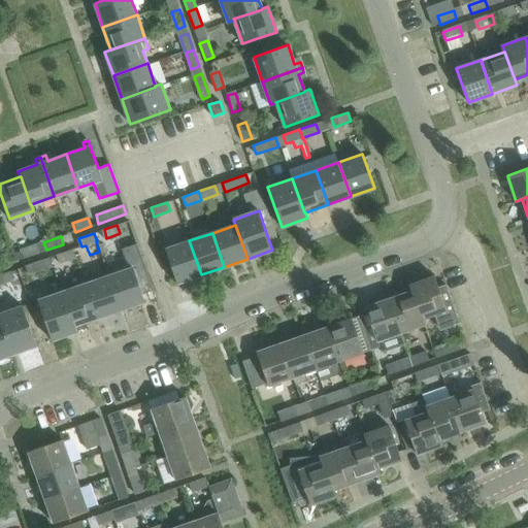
[(177,284),(201,274),(189,240),(165,249),(177,284)]
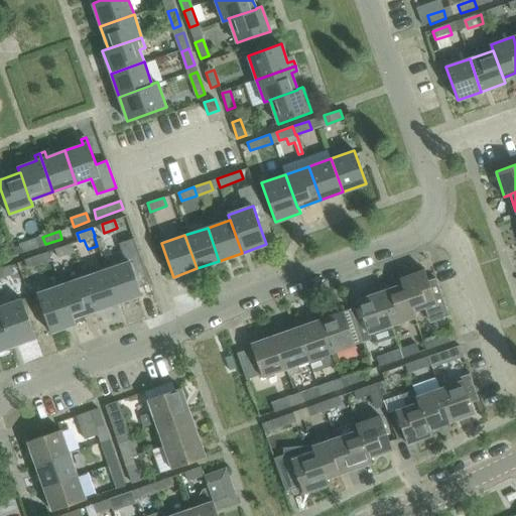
[(141,294),(139,287),(149,283),(133,238),(118,243),(125,263),(107,269),(118,302),(141,294)]
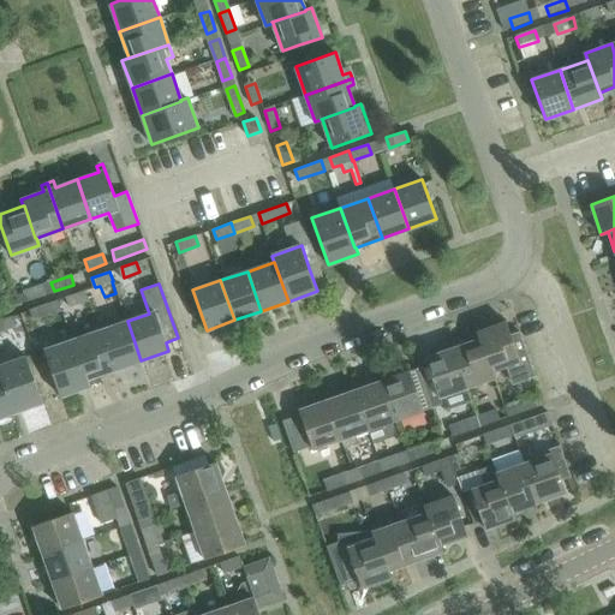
[(41,285),(22,291),(25,302),(45,294),(41,285)]
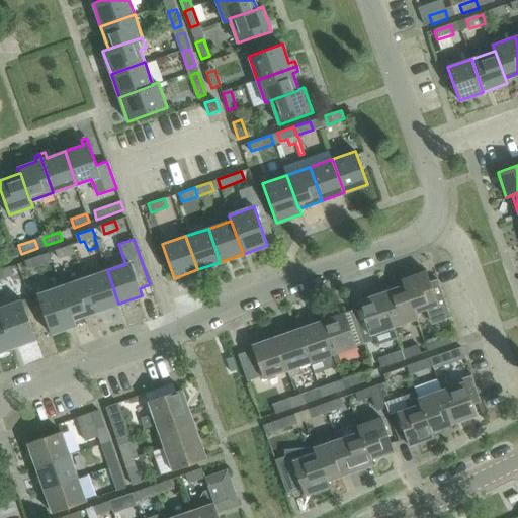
[(70,245),(55,250),(58,259),(73,253),(70,245)]
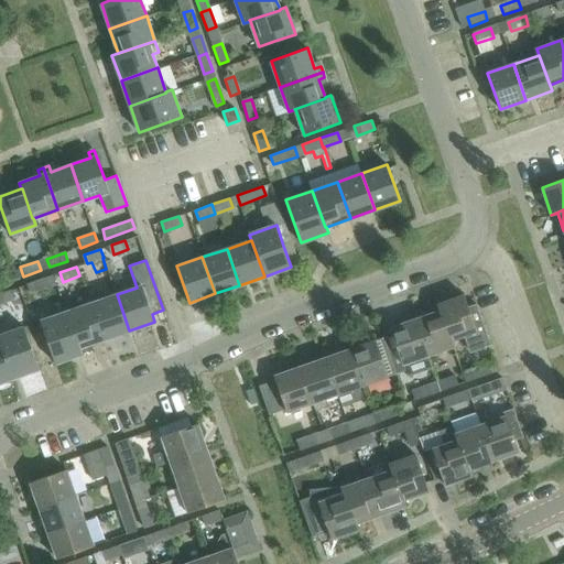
[(53,274),(25,284),(29,293),(56,284),(53,274)]
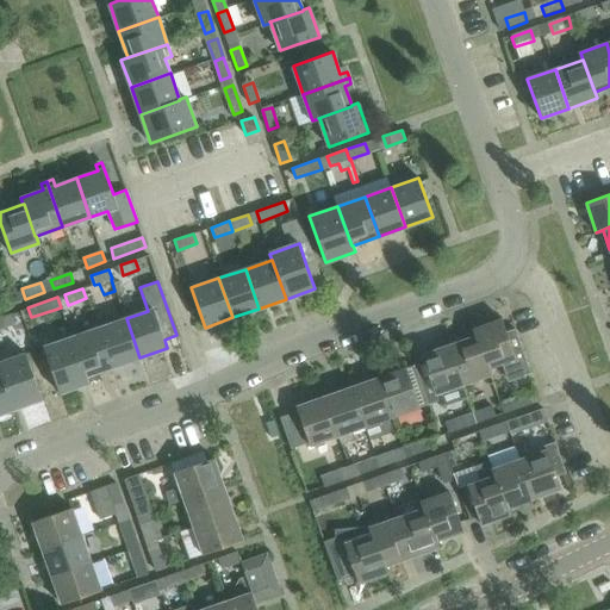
[(10,313),(0,316),(0,328),(13,323),(10,313)]
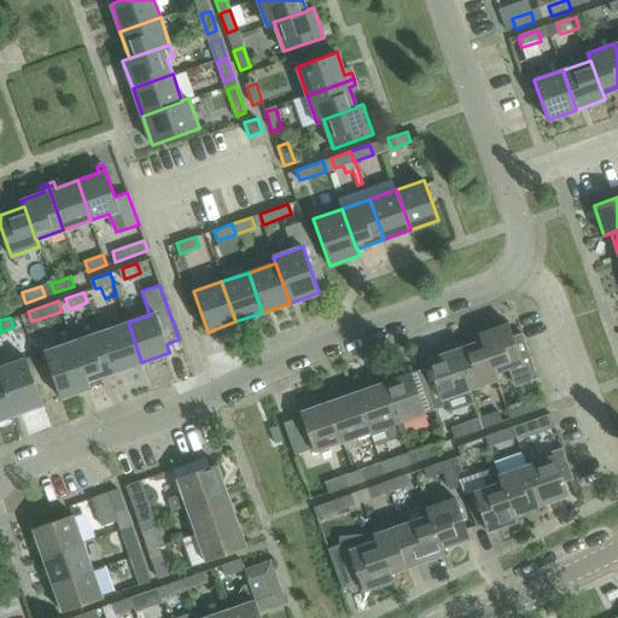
[(115,372),(141,362),(128,322),(100,332),(115,372)]
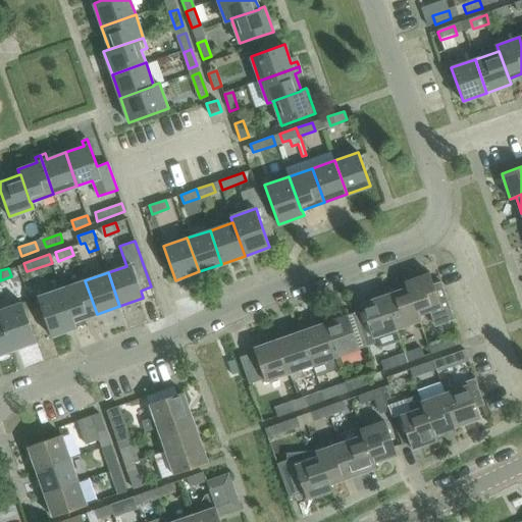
[(441,281),(433,284),(429,273),(405,281),(419,322),(417,316),(430,311),(435,325),(454,319),(441,281)]
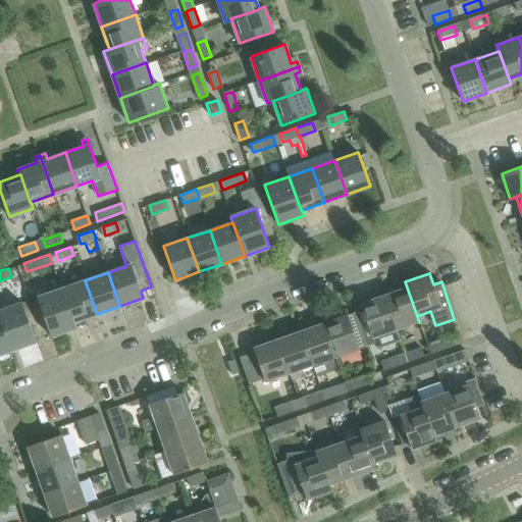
[(74,322),(97,314),(85,280),(62,289),(73,322),(74,322)]
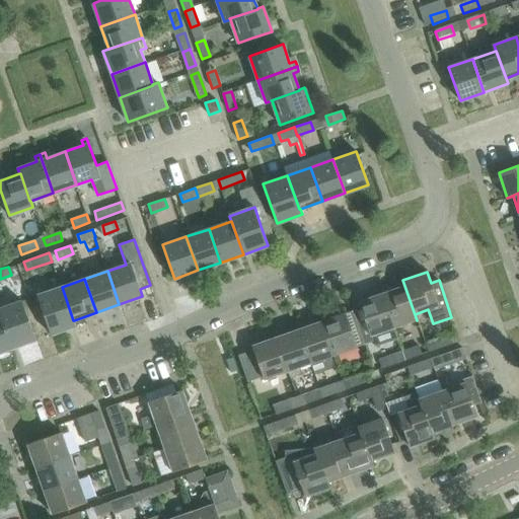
[(394,327),(417,320),(402,280),(401,280),(403,286),(387,292),(385,286),(380,288),(394,327)]
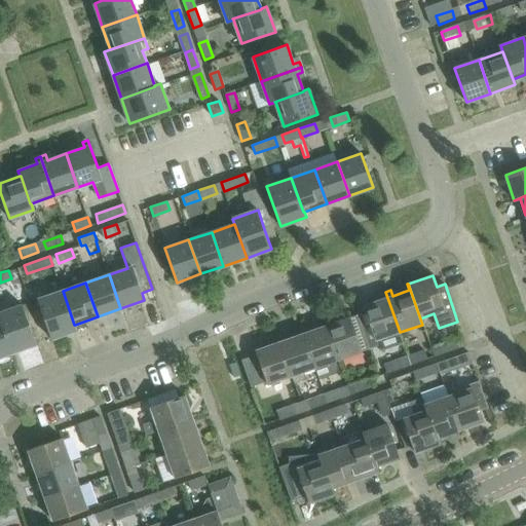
[(77,330),(75,325),(74,325),(63,291),(38,299),(51,339),(77,330)]
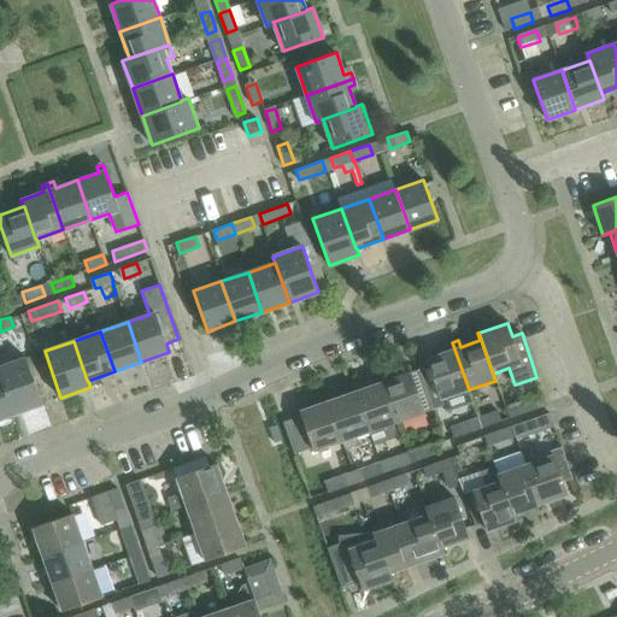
[(440,400),(469,389),(452,342),(446,344),(448,351),(427,359),(429,365),(419,369),(433,407),(442,404),(440,400)]
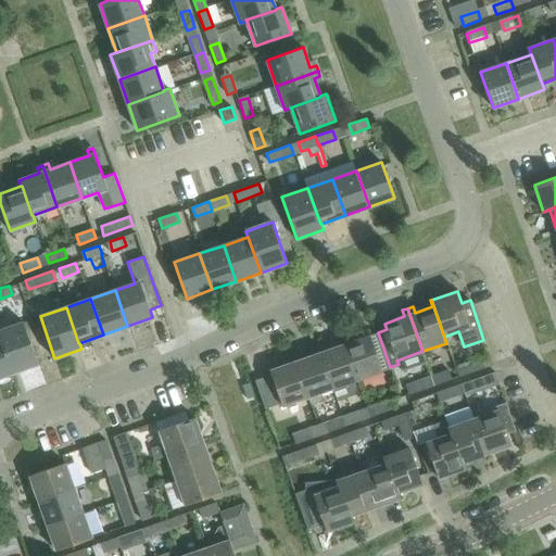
[(38,364),(32,343),(24,324),(0,331),(0,340),(12,374),(38,364)]
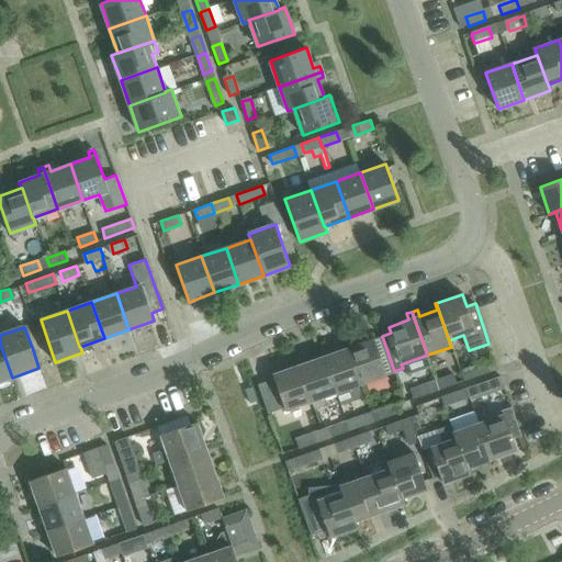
[(394,371),(382,336),(374,339),(372,333),(366,335),(368,340),(348,348),(360,384),(386,374),(394,371)]
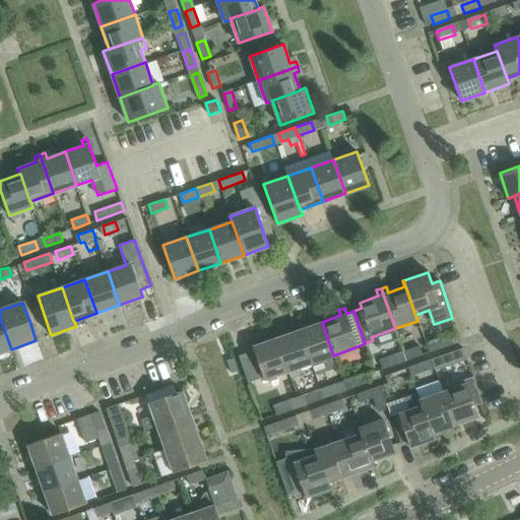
[(0,352),(11,349),(0,318),(0,352)]
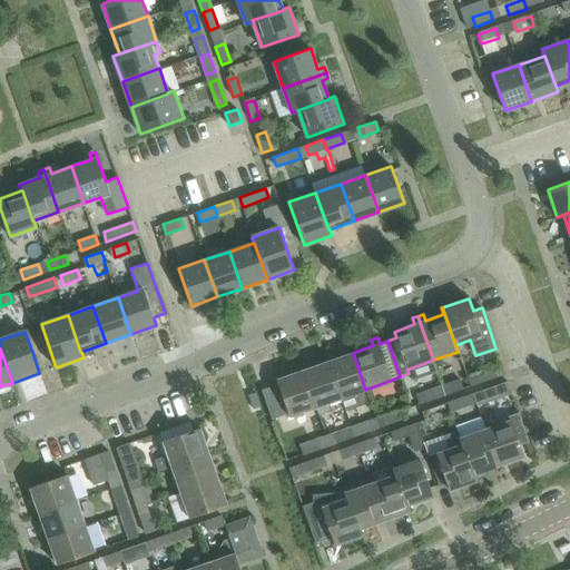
[(340,399),(365,390),(353,353),(334,360),(332,353),(325,355),(340,399)]
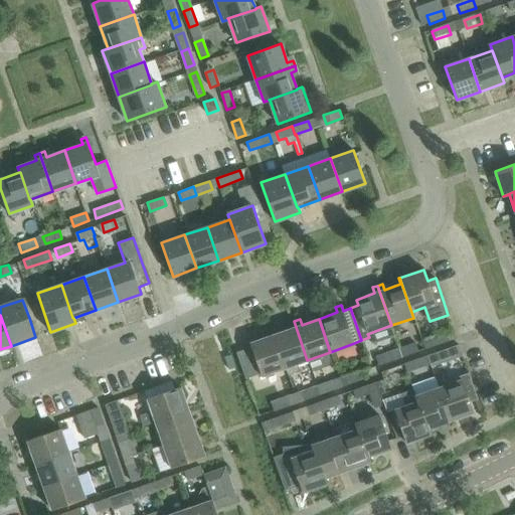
[(296,364),(307,360),(294,321),(290,323),(292,328),(274,335),(285,368),(288,375),(299,371),(296,364)]
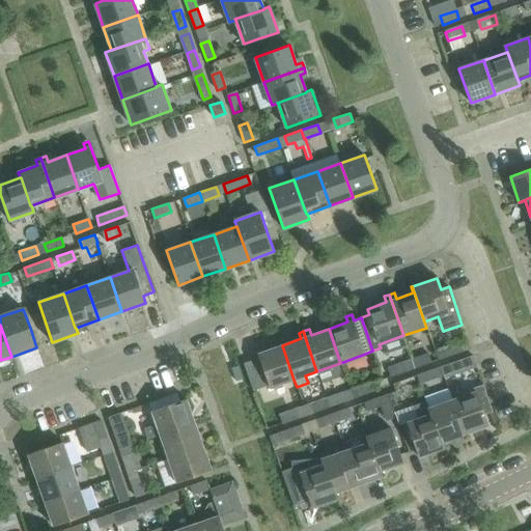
[(467,339),(443,348),(446,357),(470,348),(470,347),(467,339)]
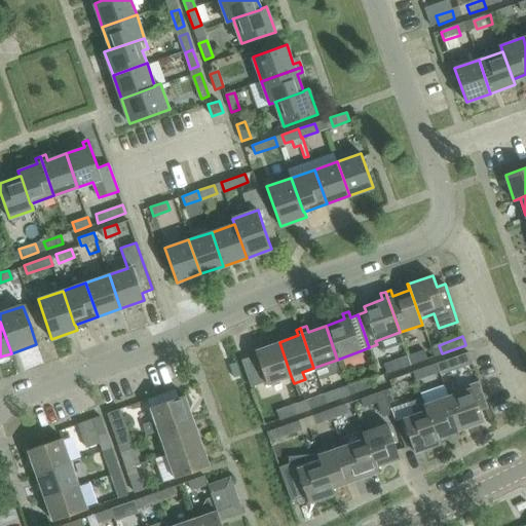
[(267,384),(291,376),(279,342),(262,348),(259,342),(254,344),(257,354),(241,360),(251,386),(266,381),(267,384)]
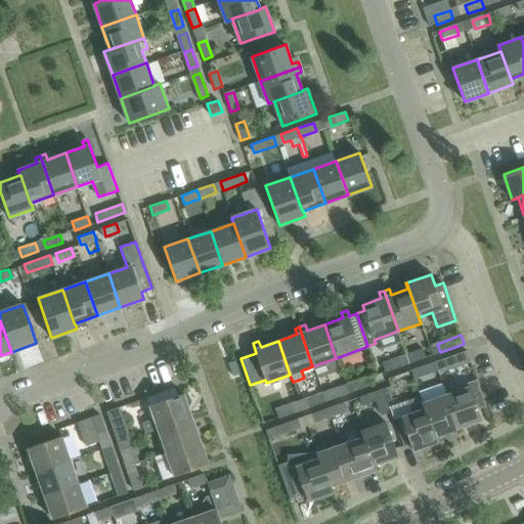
[(422,351),(406,356),(409,365),(425,360),(422,351)]
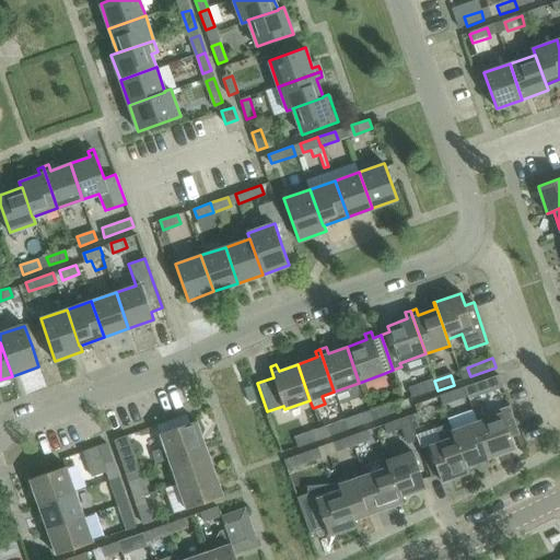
[(474,384),(464,387),(468,399),(503,386),(502,385),(499,375),(474,384)]
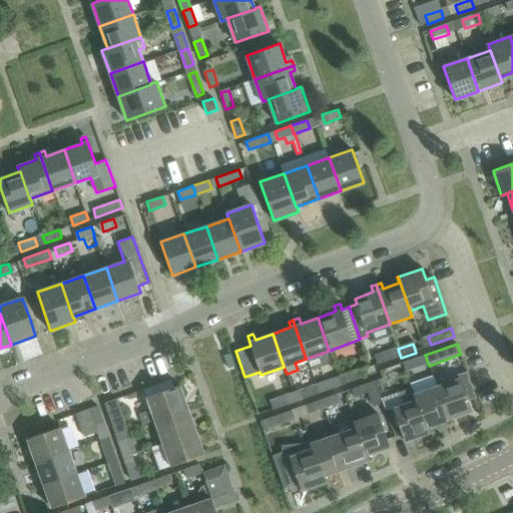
[(390,351),(376,356),(379,365),(393,360),(390,351)]
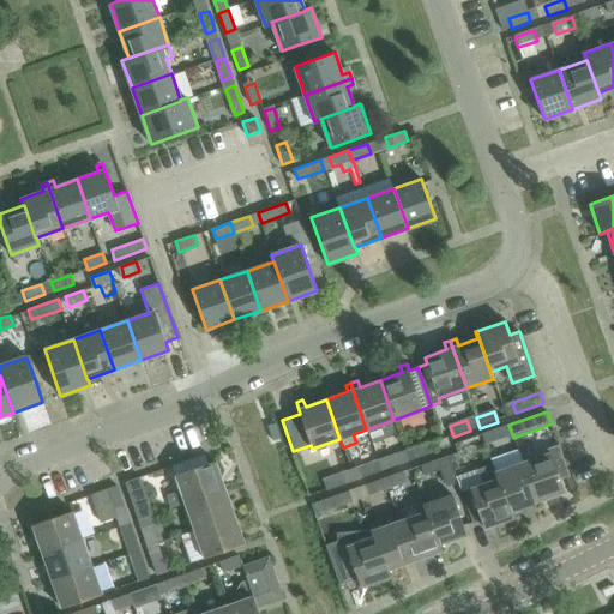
[(509,426),(489,433),(493,444),(512,437),(509,426)]
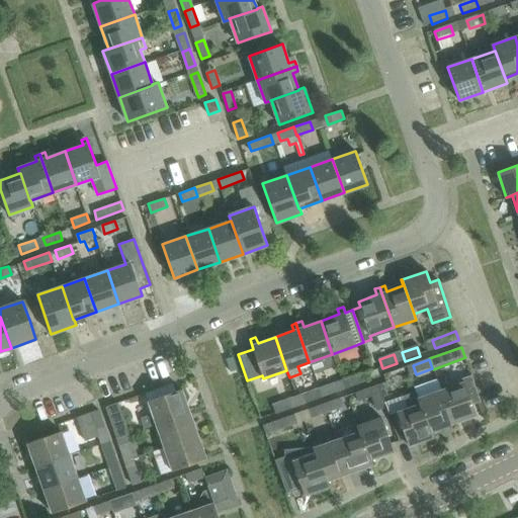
[(400,369),(384,375),(387,383),(403,378),(400,369)]
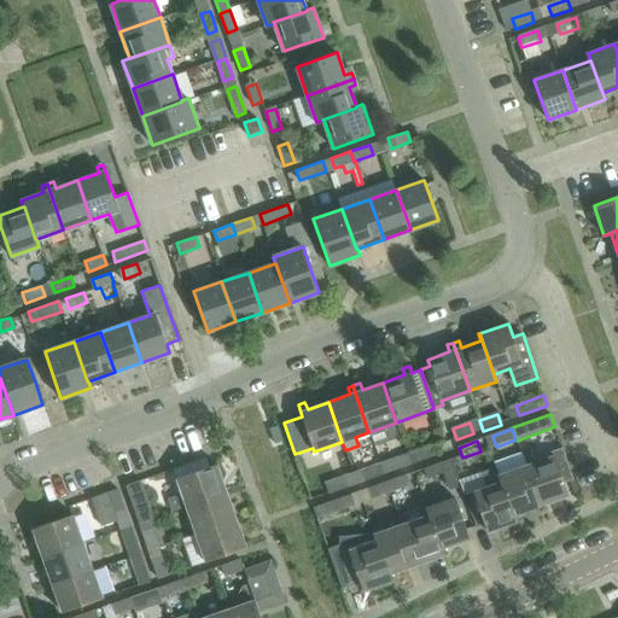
[(412,466),(420,464),(442,456),(438,447),(408,456),(412,466)]
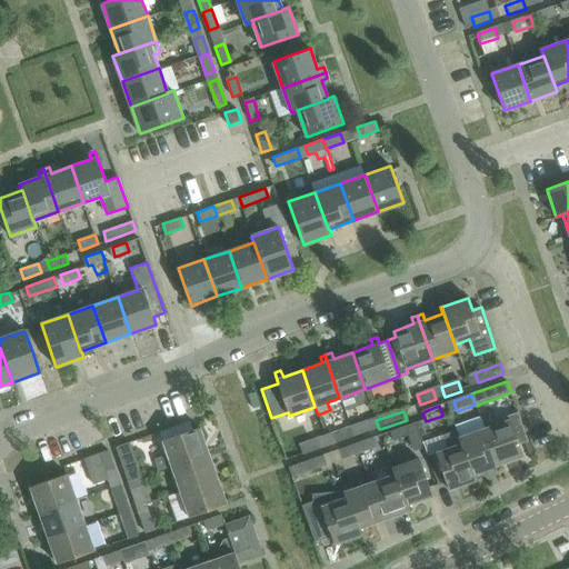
[(523,456),(519,443),(528,440),(518,411),(507,415),(509,420),(483,428),(497,466),(523,456)]
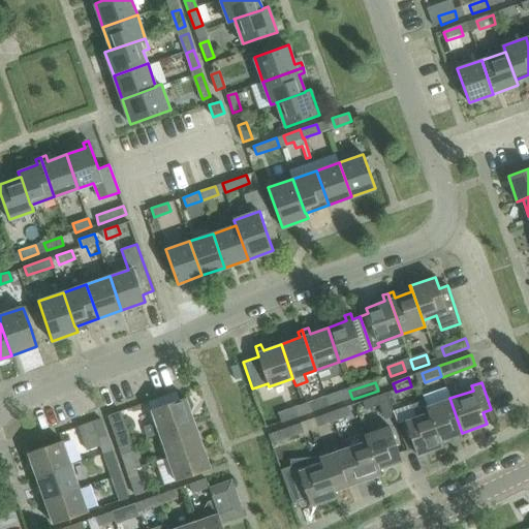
[(344,402),(352,399),(349,391),(325,399),(329,407),(344,402)]
